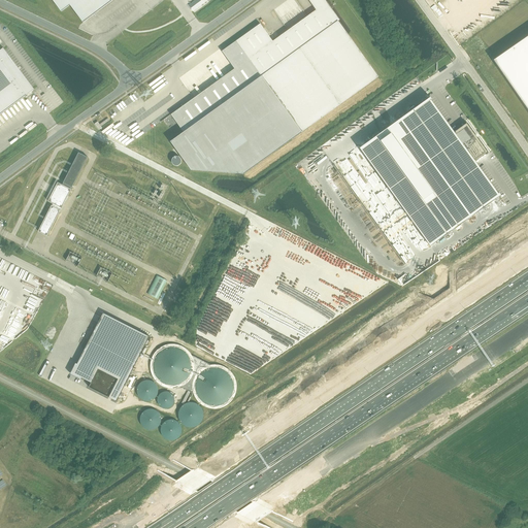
[(50,0),(60,12),(68,6),(81,24),(113,0),(50,0)]
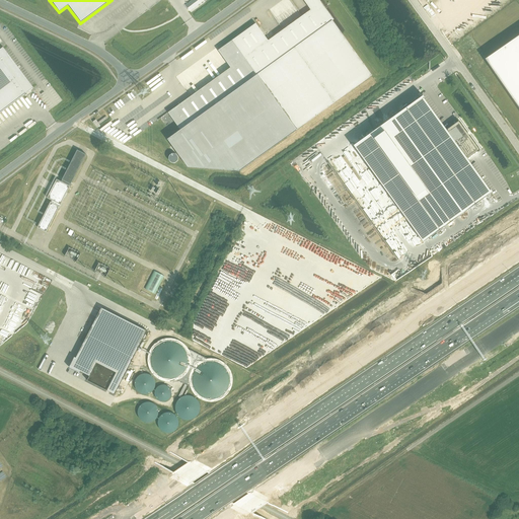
[(303,0),(310,10),(268,41),(258,27),(255,23),(232,41),(218,51),(230,68),(168,113),(180,130),(167,139),(188,167),(239,171),(297,130),(372,75),(341,32),(332,20),(334,19),(319,0),(303,0)]
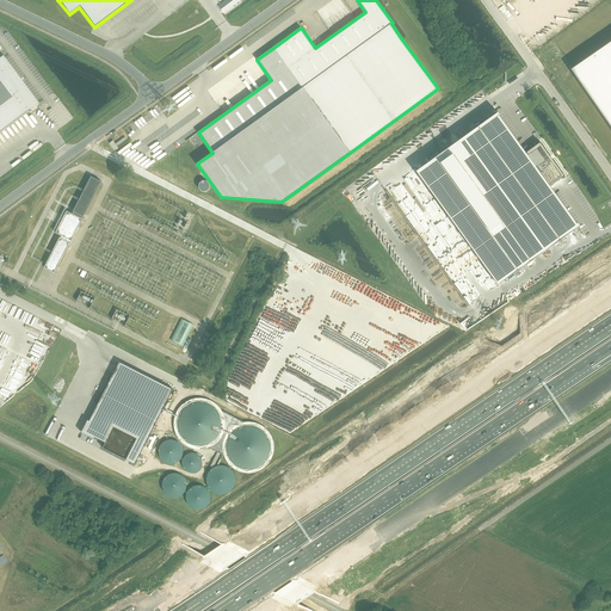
[(610,41),(571,69),(610,127),(610,41)]
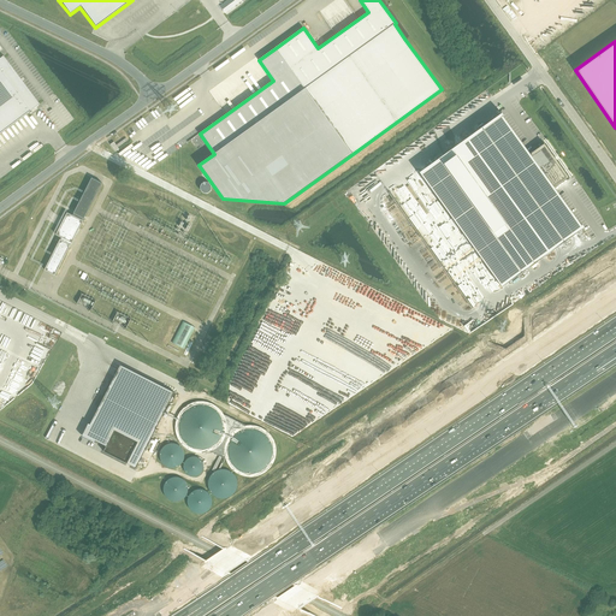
[(4,59),(5,58),(4,55),(0,58),(0,134),(30,111),(40,104),(39,102),(37,104),(4,59)]
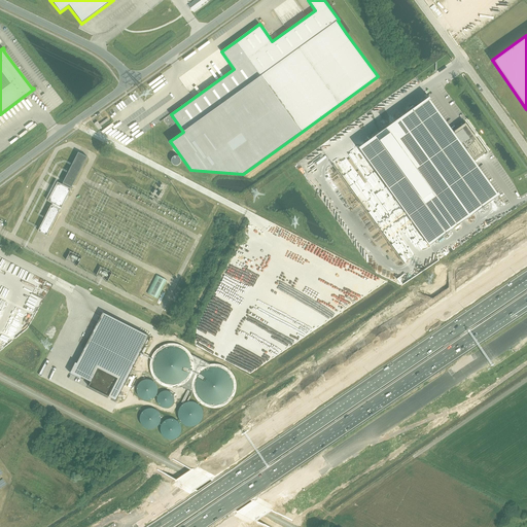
[(499,195),(475,161),(487,151),(465,123),(453,132),(428,97),(359,147),(430,245),(499,195)]
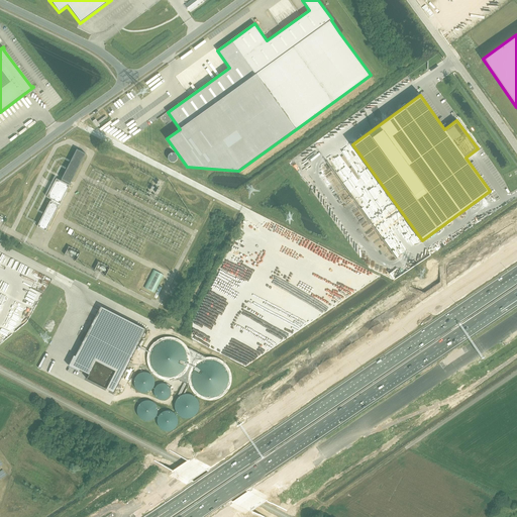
[(106,116),(98,121),(98,122),(96,119),(94,121),(98,127),(100,125),(99,124),(107,118),(106,116)]
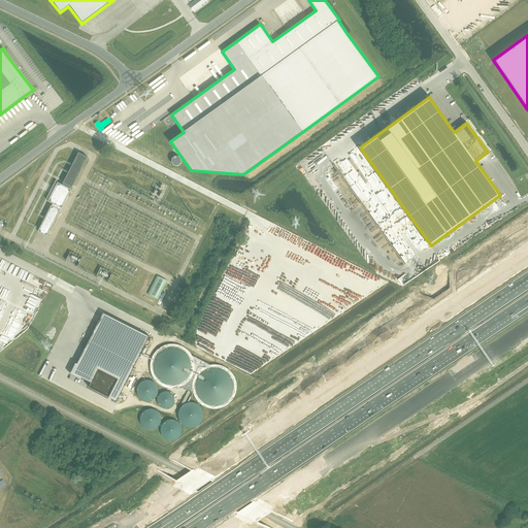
[(65,200),(66,200),(68,198),(67,197),(71,189),(71,188),(72,188),(88,157),(87,157),(86,159),(78,155),(79,153),(78,153),(63,183),(63,185),(58,183),(48,201),(53,203),(53,204),(52,205),(38,231),(39,230),(47,234),(46,236),(47,236),(61,209),(60,209),(61,208),(65,200)]
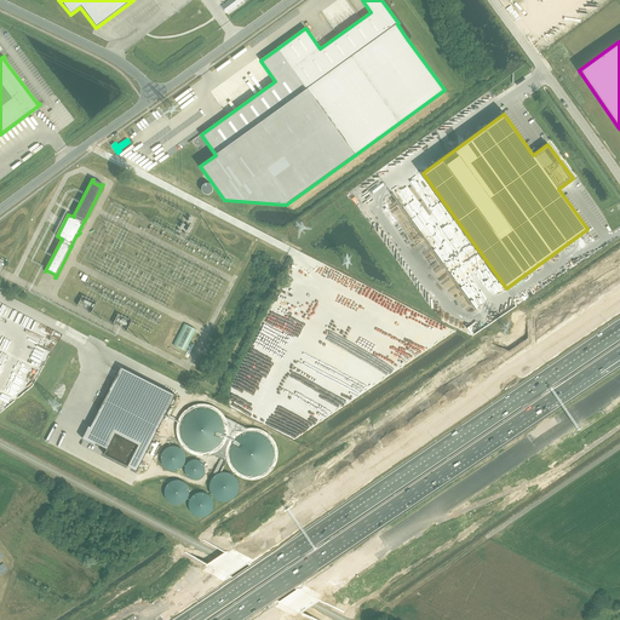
[(185,351),(196,329),(184,323),(173,345),(185,351)]
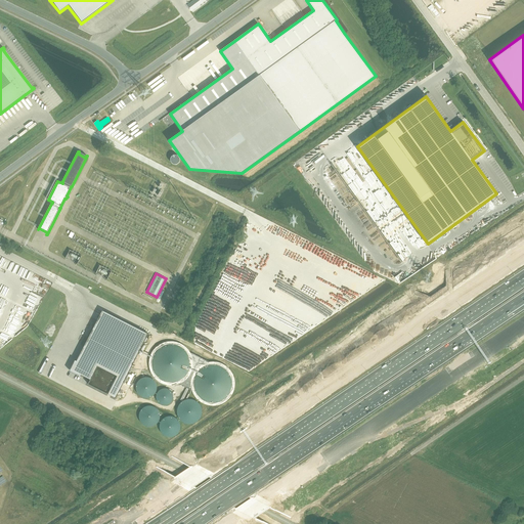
[(75,360),(70,370),(81,377),(82,375),(90,380),(88,384),(116,398),(148,334),(102,310),(77,361),(75,360)]
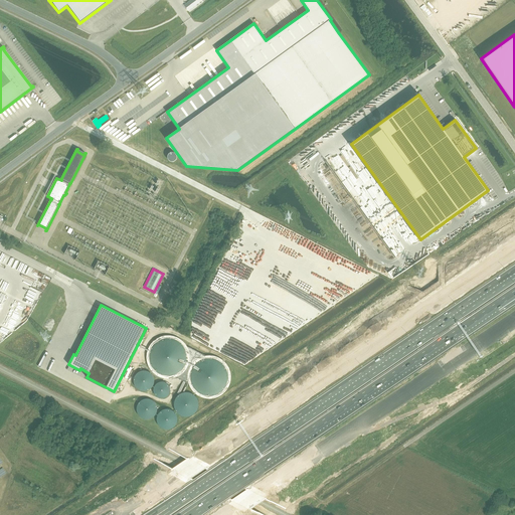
[(189,361),(189,357),(189,353),(188,349),(186,345),(183,342),(180,339),(176,337),(172,336),(168,335),(163,336),(159,337),(155,339),(152,342),(149,345),(147,349),(146,353),(146,357),(146,361),(147,365),(149,369),(152,372),(155,375),(159,377),(163,378),(168,379),(172,378),(176,377),(180,375),(183,372),(186,369),(188,365),(189,361)]
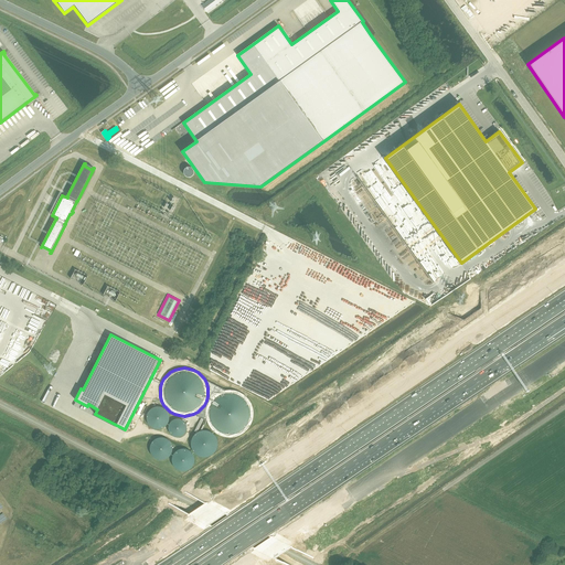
[(254,418),(254,414),(254,409),(253,405),(251,401),(247,397),(244,394),(240,392),(235,391),(231,390),(225,391),(221,392),(216,394),(213,397),(210,401),(208,405),(206,409),(206,414),(206,418),(208,424),(210,427),(213,432),(216,434),(221,436),(225,438),(231,438),(235,438),(240,436),(244,434),(247,432),(251,427),(253,424),(254,418)]
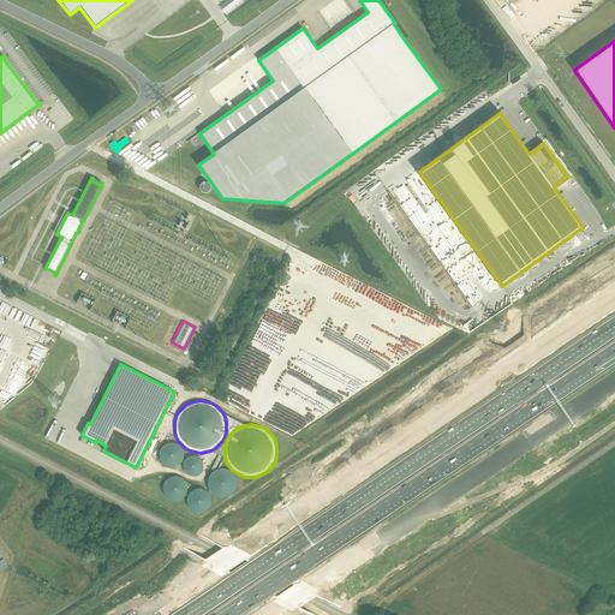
[(184,459),(184,455),(184,452),(183,448),(180,446),(177,443),(173,443),(169,443),(167,443),(163,446),(161,448),(160,452),(160,455),(160,459),(161,461),(163,465),(167,466),(169,467),(173,467),(177,466),(180,465),(183,461),(184,459)]
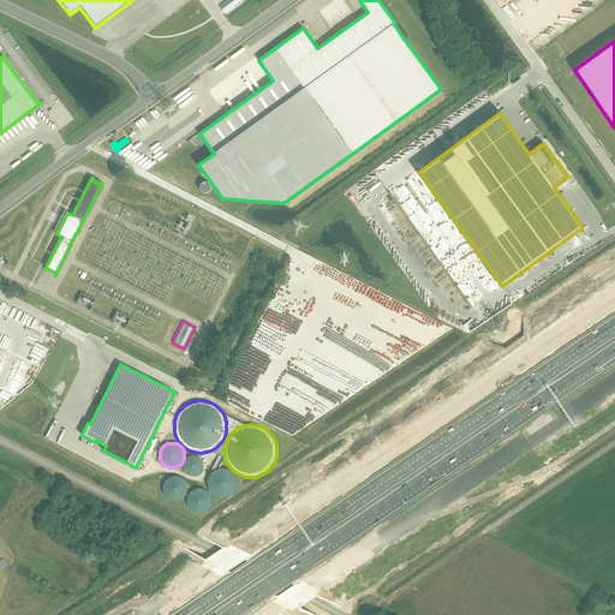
[(208,471),(208,467),(208,464),(206,460),(203,458),(201,457),(197,455),(193,455),(190,457),(187,458),(185,460),(184,464),(183,467),(184,471),(185,475),(187,477),(190,478),(193,479),(197,479),(201,478),(203,477),(206,475),(208,471)]
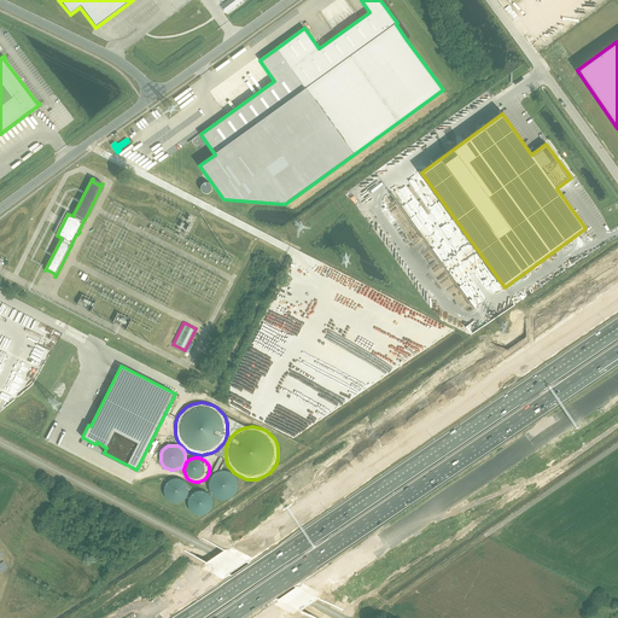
[(235,489),(235,485),(235,482),(234,479),(232,477),(228,474),(225,473),(222,473),(219,474),(215,477),(213,479),(211,482),(211,485),(211,489),(213,493),(215,495),(219,497),(222,499),(225,499),(228,497),(232,495),(234,493),(235,489)]
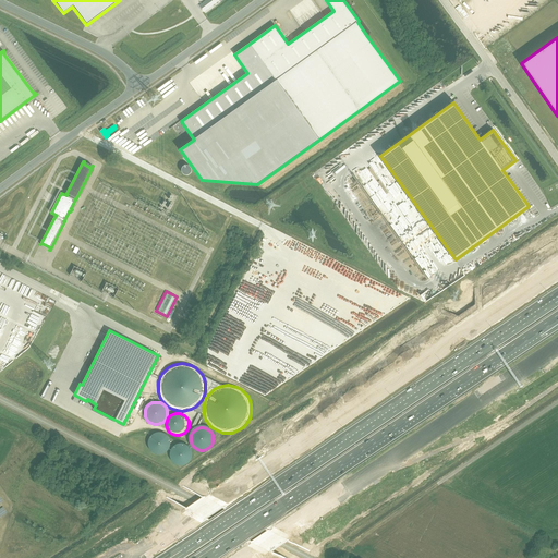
[(148,440),(147,444),(148,447),(149,449),(152,452),(154,453),(157,455),(160,455),(164,453),(166,452),(168,449),(169,447),(170,444),(169,440),(168,437),(166,435),(164,433),(160,433),(157,433),(154,433),(152,435),(149,437),(148,440)]
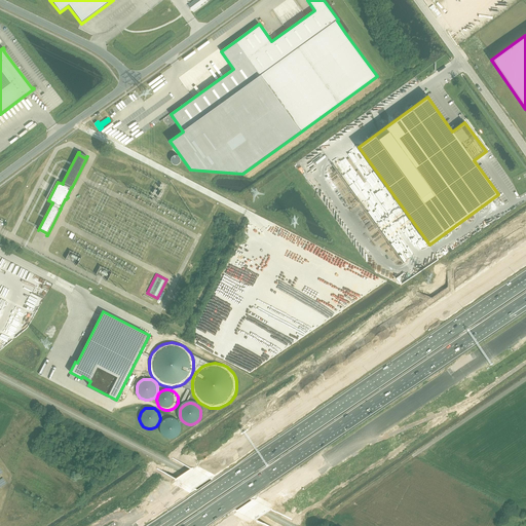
[(160,425),(159,428),(160,431),(161,434),(163,437),(166,438),(168,439),(172,439),(175,438),(178,437),(179,434),(181,431),(181,428),(181,425),(179,422),(178,420),(175,418),(172,418),(168,418),(166,418),(163,420),(161,422),(160,425)]
